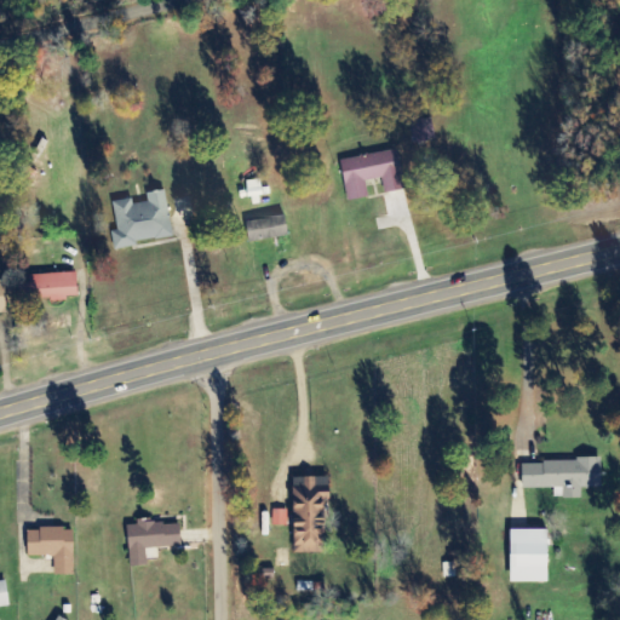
[(348,201),(368,197),(366,182),(382,178),(384,193),(405,189),(399,150),(340,160),(348,201)]
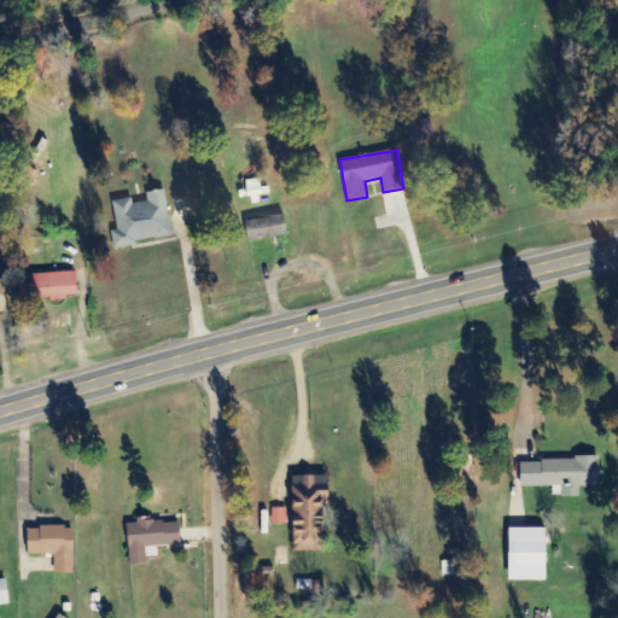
[(173,237),(165,190),(146,192),(149,202),(134,204),(133,198),(112,200),(117,231),(112,231),(115,246),(173,237)]
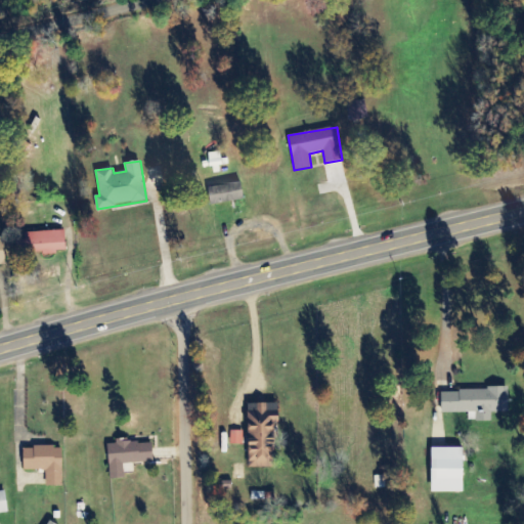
[(211,204),(244,200),(242,182),(209,186),(211,204)]
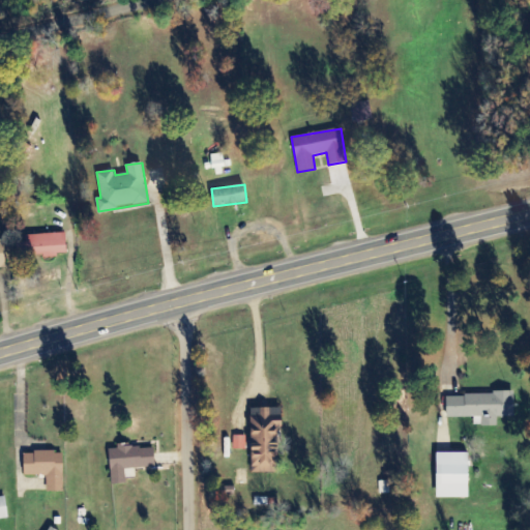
[(66,256),(66,233),(26,235),(27,258),(66,256)]
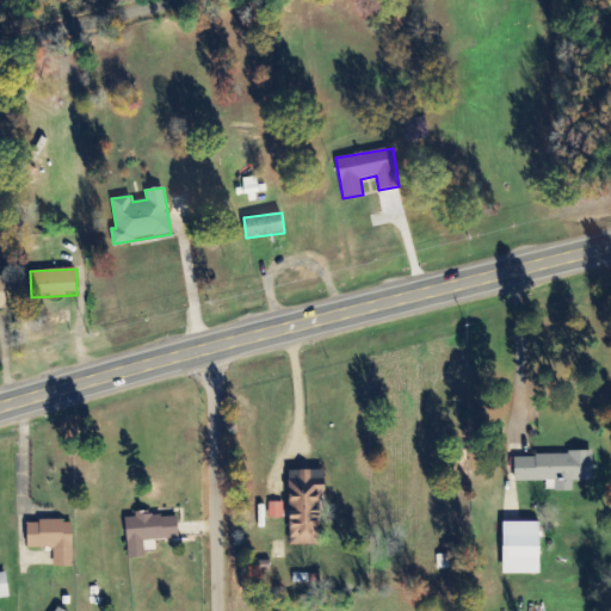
[(593,480),(593,454),(514,455),(516,481),(547,481),(547,489),(573,489),(573,481),(593,480)]
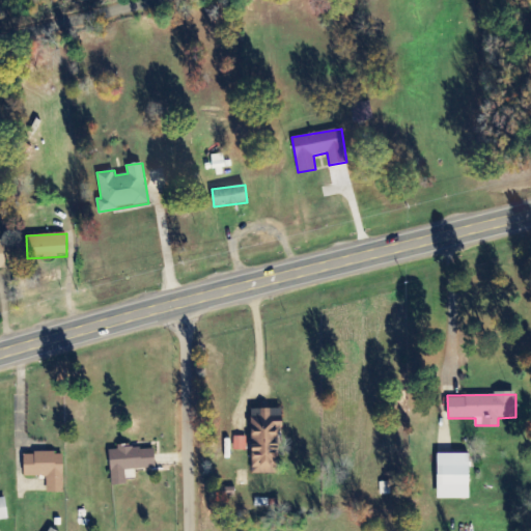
[(252,409),(252,473),(278,473),(278,427),(282,427),(282,409),(252,409)]
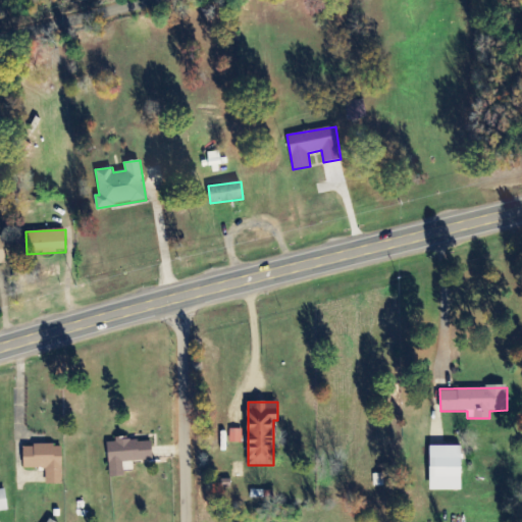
[(242,442),(243,429),(230,429),(229,442),(242,442)]
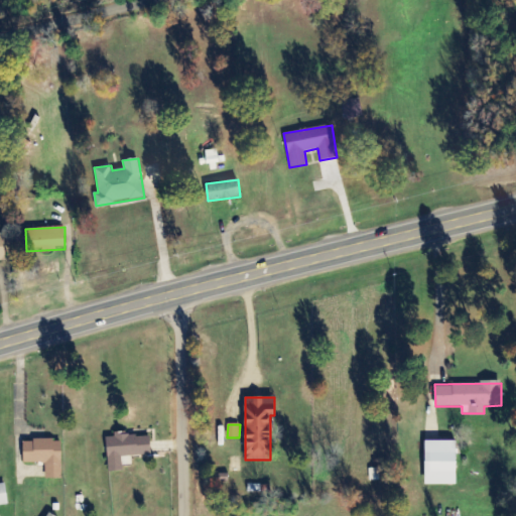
[(108,472),(123,471),(122,457),(151,456),(150,434),(114,435),(115,437),(107,437),(108,472)]
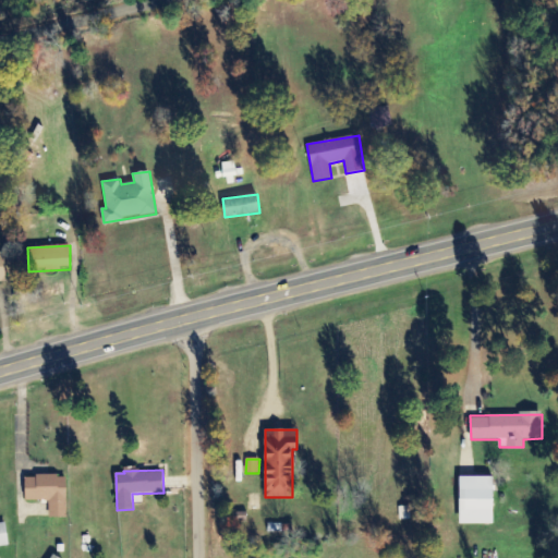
[(50,518),(68,517),(67,475),(25,476),(26,501),(49,500),(50,518)]
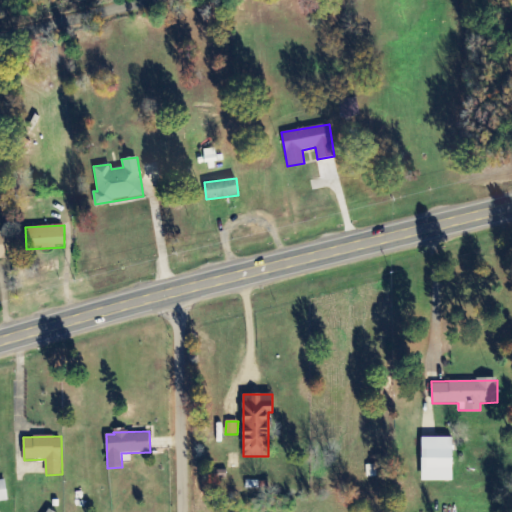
[(422,481),(453,481),(452,437),(422,438),(422,481)]
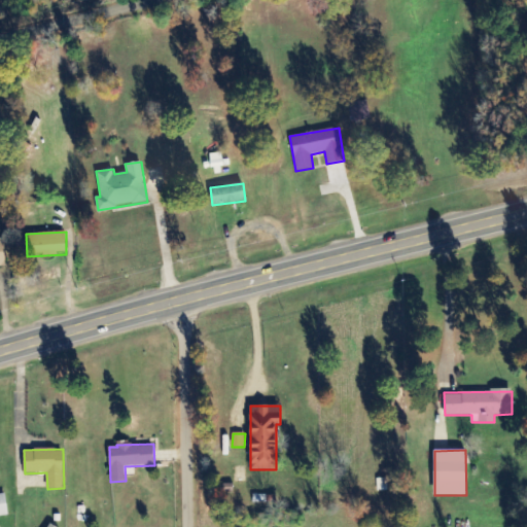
[(0,494),(0,516),(8,516),(5,493),(0,494)]
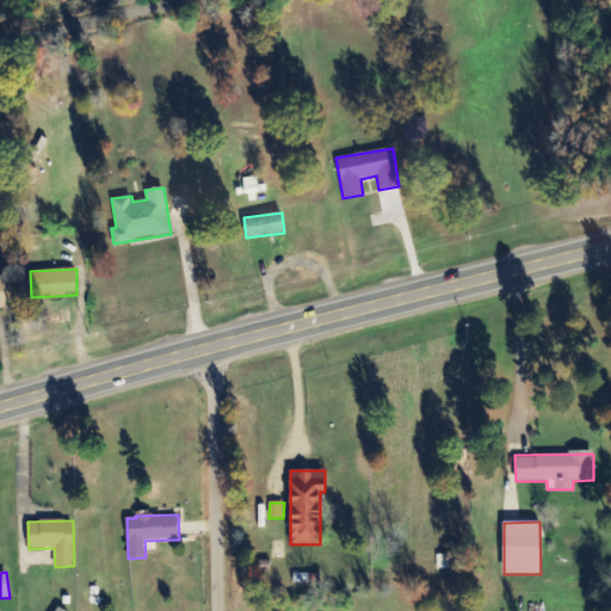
All buildings are outlined.
